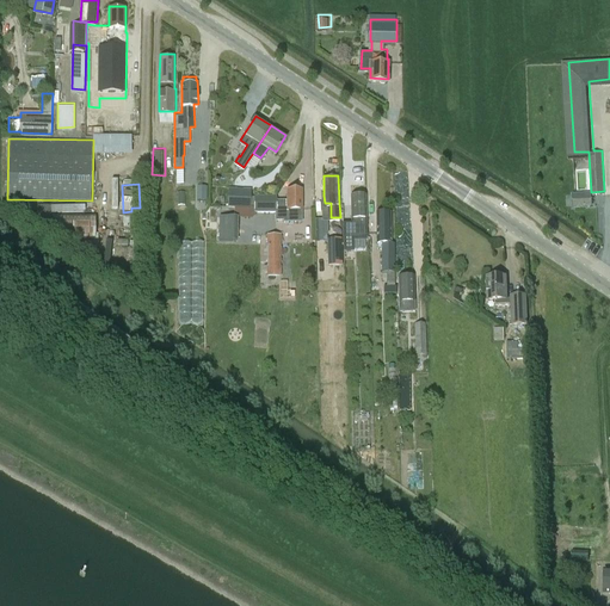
[(229,184),(228,203),(251,204),(252,185),(229,184)]
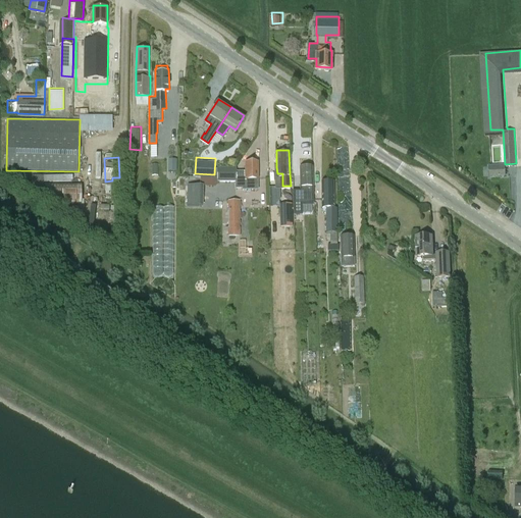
[(237,168),(237,178),(237,186),(243,186),(243,187),(258,187),(258,160),(246,160),(246,168),(237,168)]
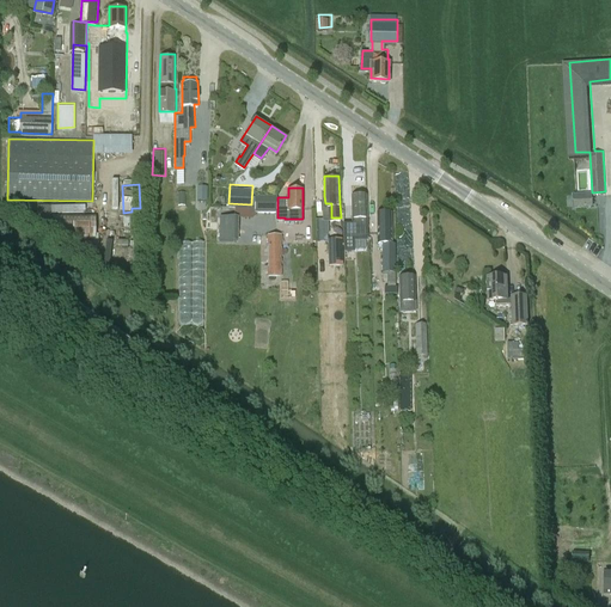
[(578,201),(587,201),(587,190),(576,191),(578,201)]
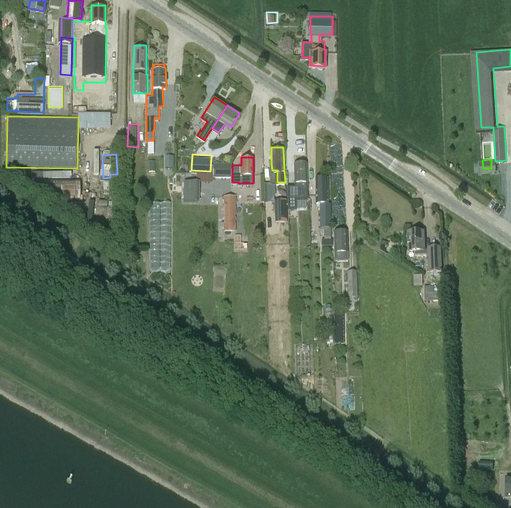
[(214,175),(232,175),(232,165),(232,160),(214,160),(214,175)]
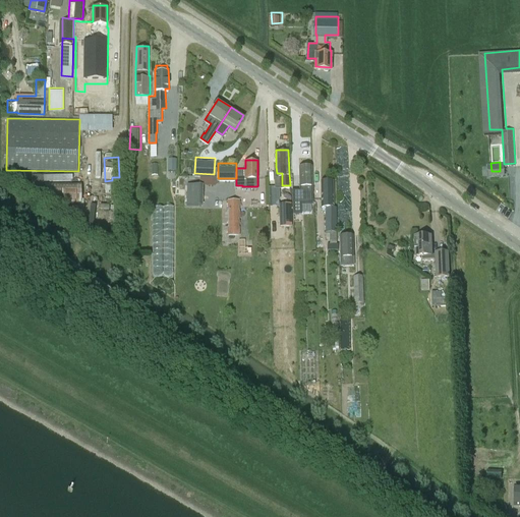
[(299,164),(300,184),(300,188),(311,188),(311,184),(312,184),(311,164),(299,164)]
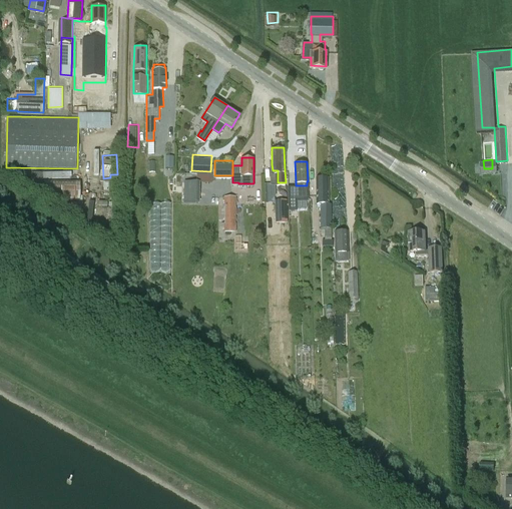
[(98,193),(102,167),(94,166),(91,191),(98,193)]
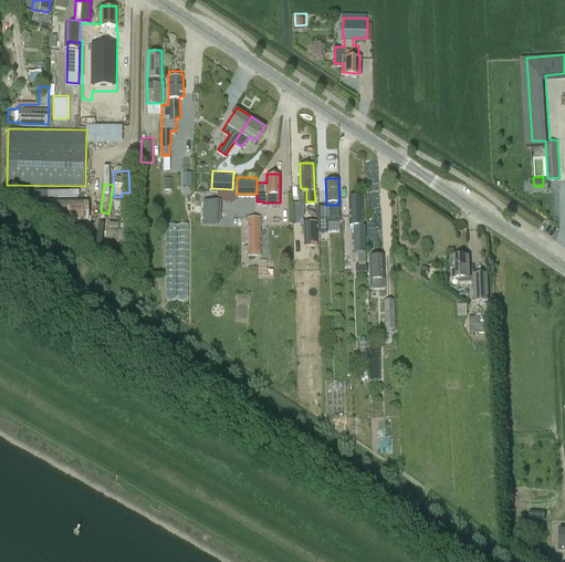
[(349,221),(354,221),(354,249),(358,249),(358,263),(366,262),(365,221),(363,221),(362,194),(348,194),(349,221)]
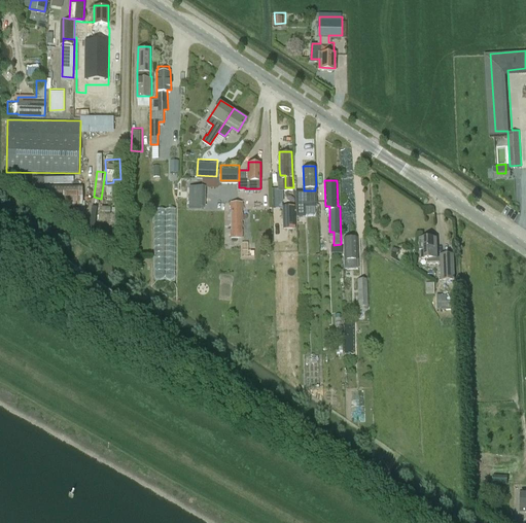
[(82,204),(85,204),(85,188),(82,188),(83,183),(45,182),(45,203),(82,204)]
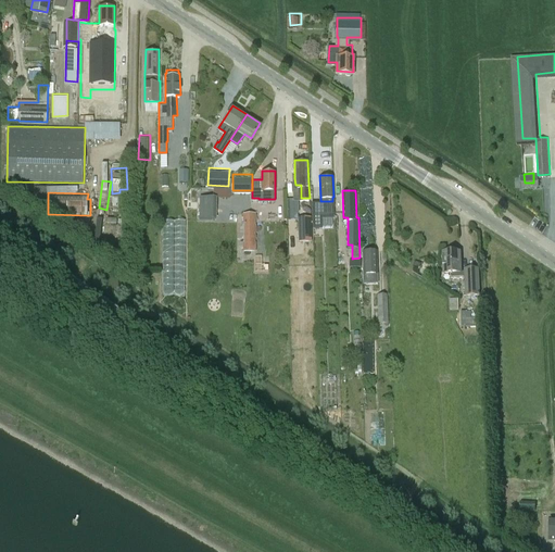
[(256,248),(256,211),(243,210),(243,248),(256,248)]
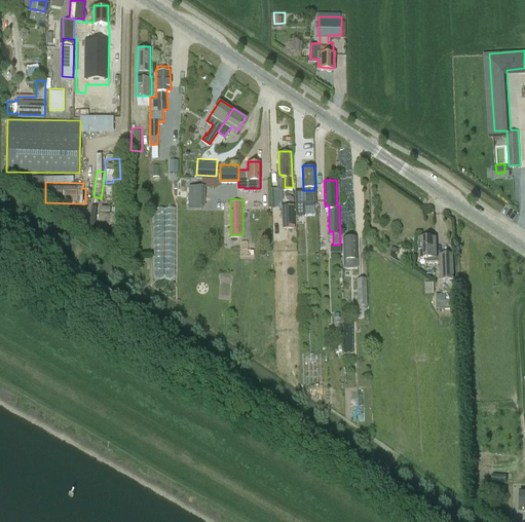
[(295,219),(295,202),(282,203),(282,220),(295,219)]
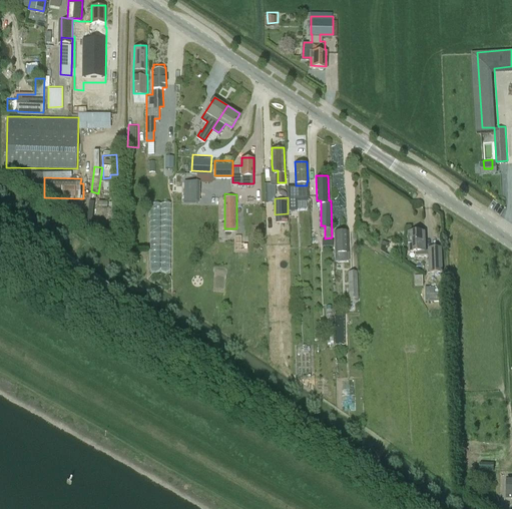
[(417,253),(430,253),(430,247),(426,247),(426,228),(409,229),(410,249),(416,249),(417,253)]
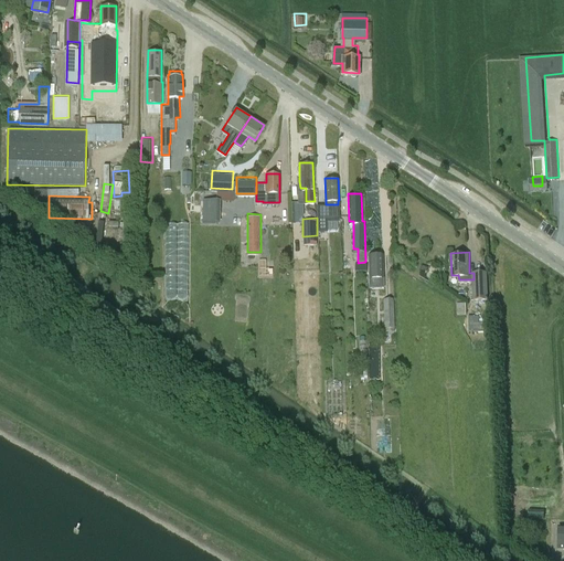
[(382,285),(382,279),(385,279),(384,275),(383,275),(382,253),(369,253),(370,275),(370,285),(382,285)]
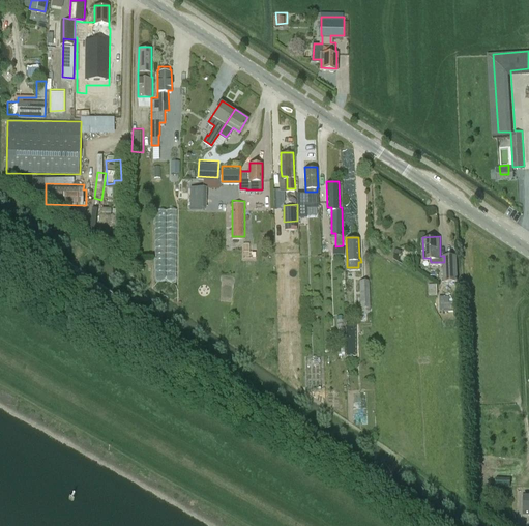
[(444,256),(444,262),(445,280),(458,280),(458,254),(444,254),(444,256)]
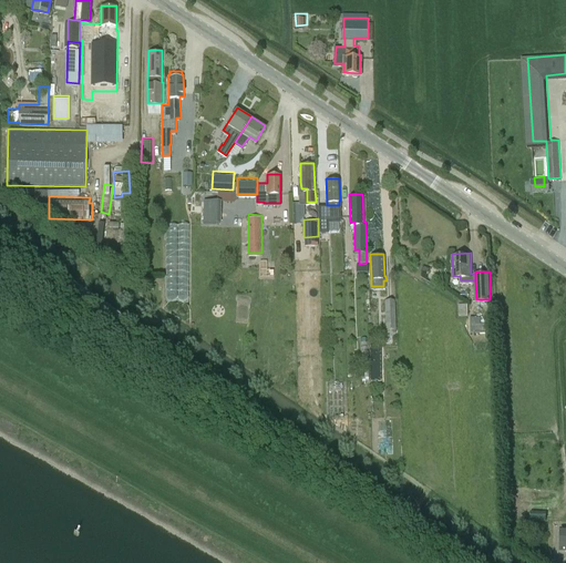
[(387,327),(395,327),(394,297),(384,297),(387,327)]
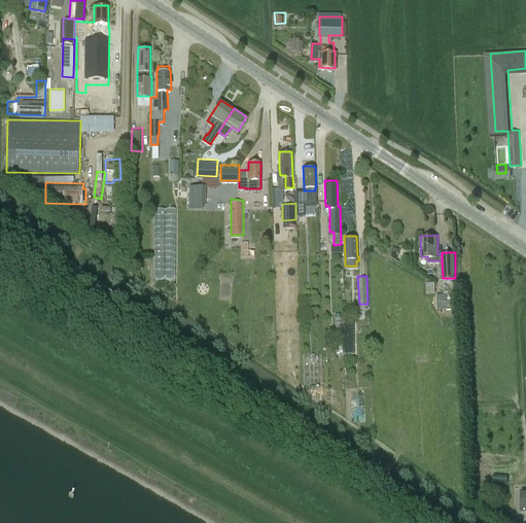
[(426,290),(435,290),(434,279),(426,279),(426,290)]
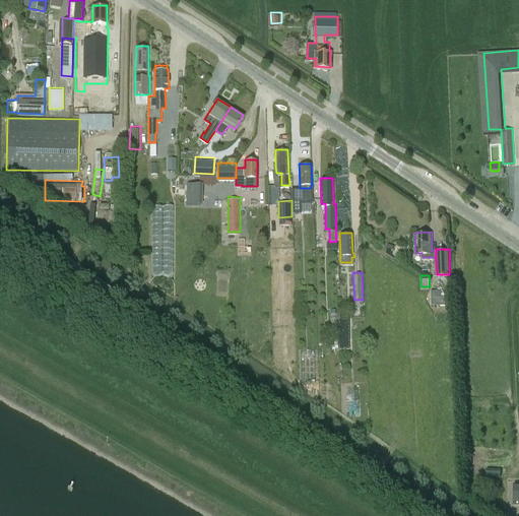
[(441,294),(441,287),(431,287),(431,303),(446,303),(446,294),(441,294)]
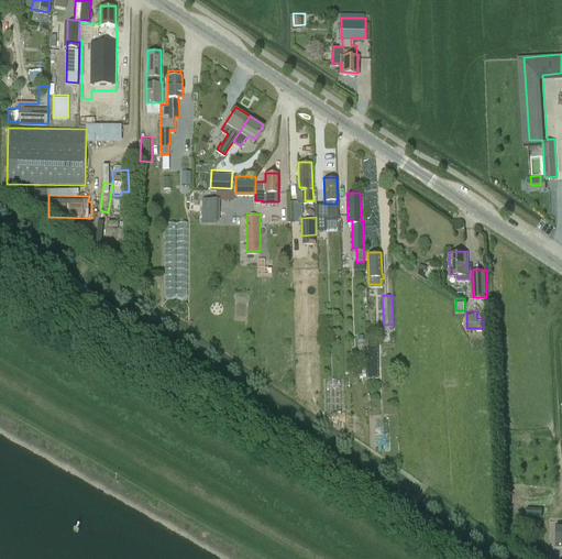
[(376,342),(368,342),(368,375),(377,375),(376,342)]
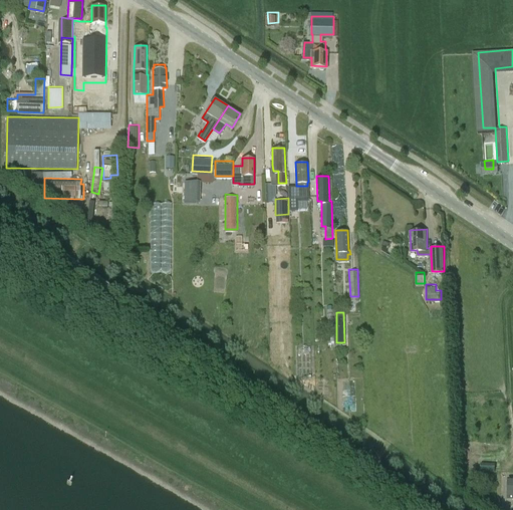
[(480,475),(480,476),(495,477),(495,469),(496,469),(496,461),(481,460),(481,461),(474,460),(473,475),(480,475)]
